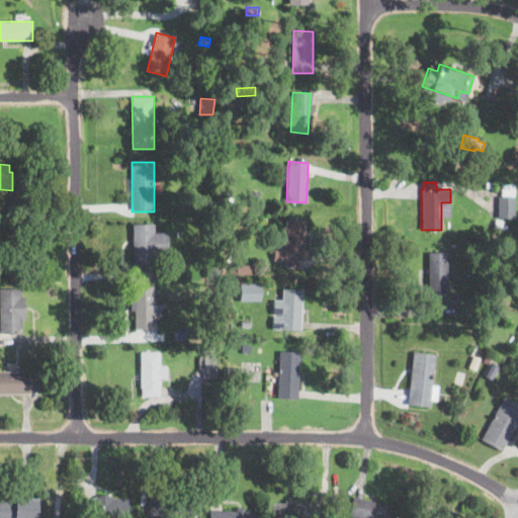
[(513,185),(513,197),(515,197),(514,218),(497,218),(498,196),(501,196),(501,184),(513,185)]
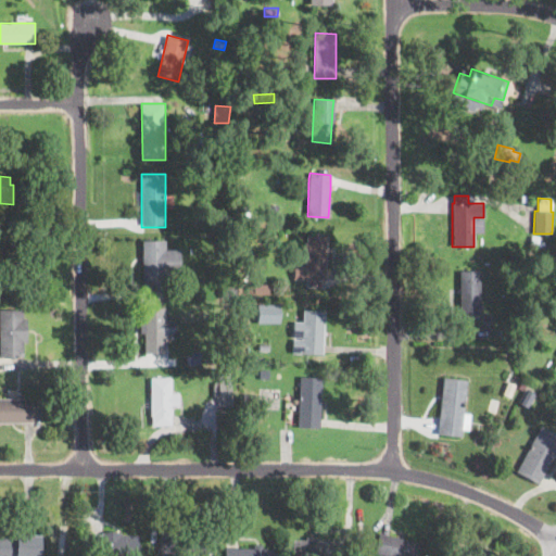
[(279,205),(278,220),(269,219),(270,205),(279,205)]
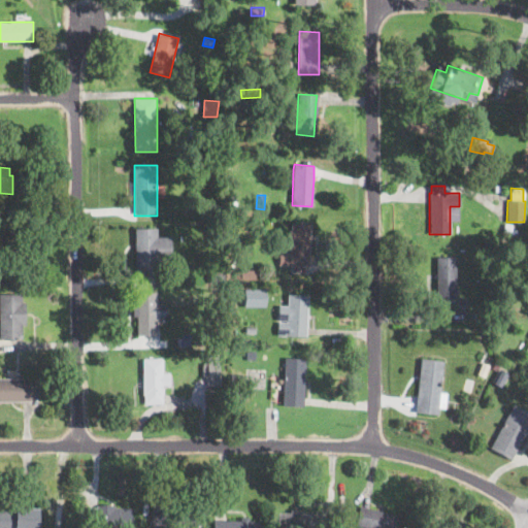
[(237,205),(229,207),(228,197),(235,196),(237,205)]
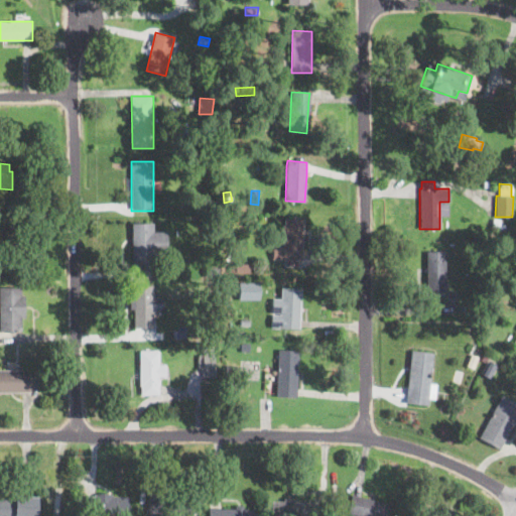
[(212,208),(200,208),(200,192),(212,192),(212,208)]
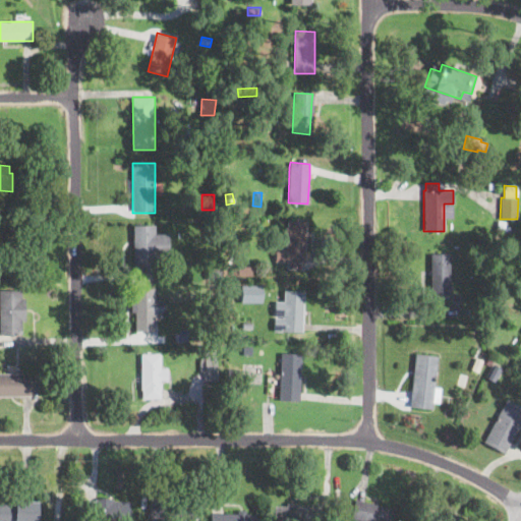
[(303,219),(302,255),(301,263),(274,262),(275,248),(286,249),(288,218),(303,219)]
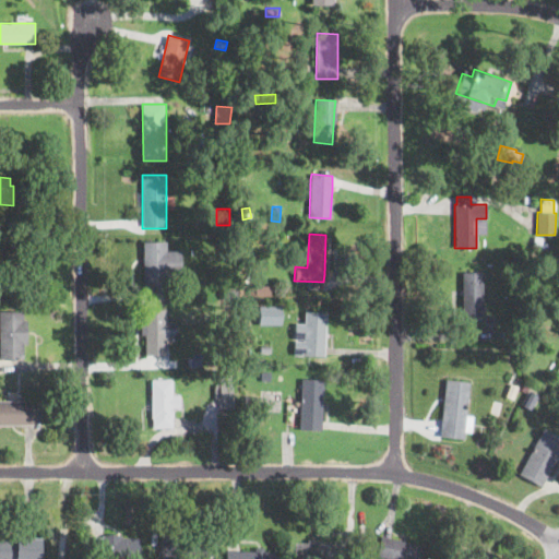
[(182,251),(182,275),(175,275),(175,284),(167,284),(167,296),(153,296),(153,284),(143,284),(143,241),(166,241),(166,251),(182,251)]
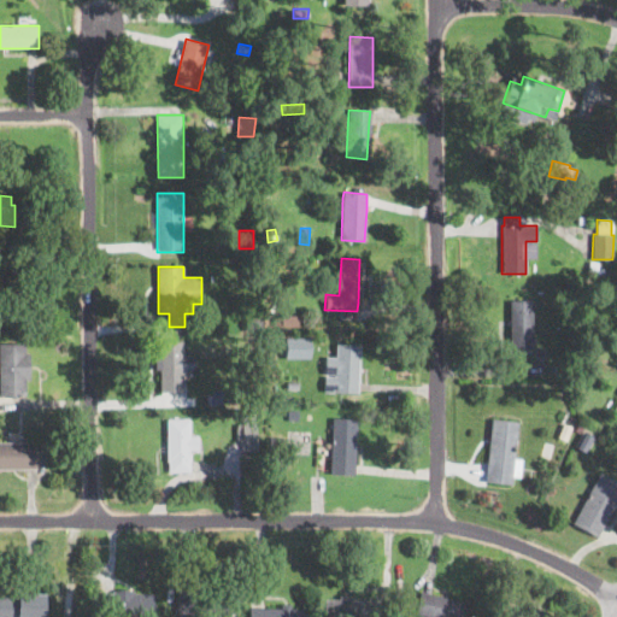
[(533,327),(533,350),(509,350),(510,321),(510,300),(534,300),(533,327)]
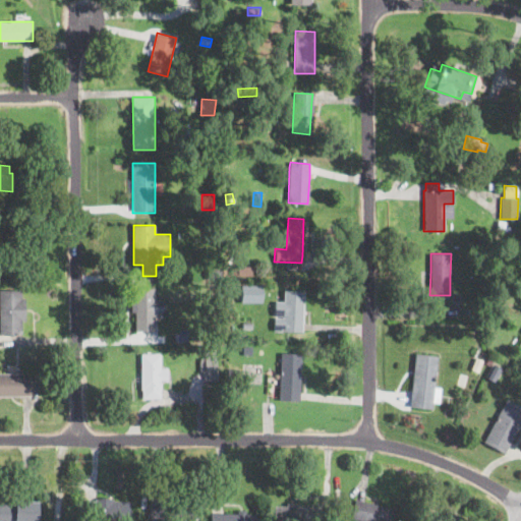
[(253,267),(253,275),(238,275),(239,267),(253,267)]
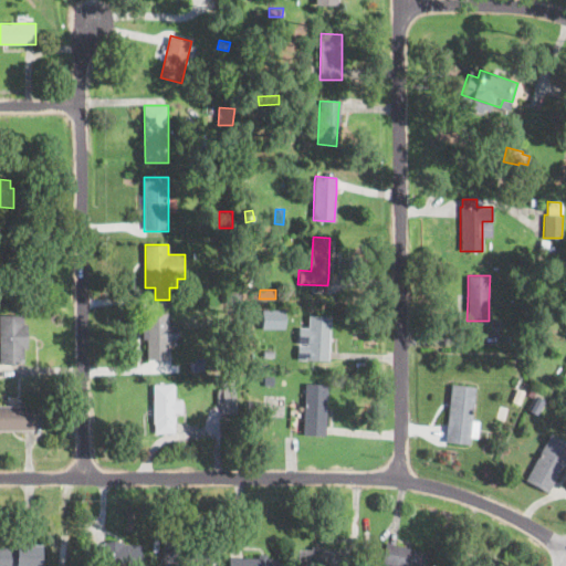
[(237,304),(226,305),(226,294),(236,294),(237,304)]
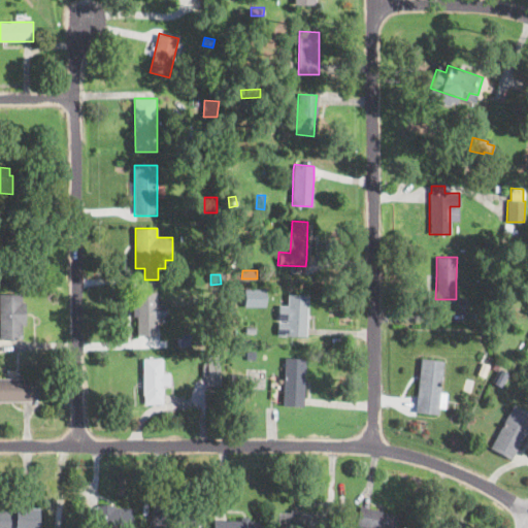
[(265,307),(242,307),(242,289),(265,289),(265,307)]
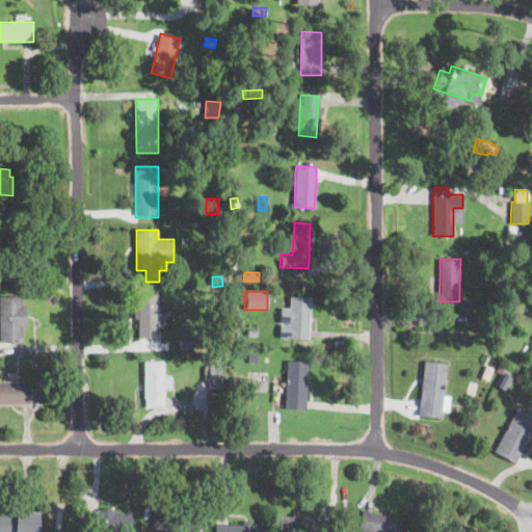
[(158,319),(159,339),(138,339),(138,320),(134,320),(134,310),(137,310),(137,295),(158,295),(158,319)]
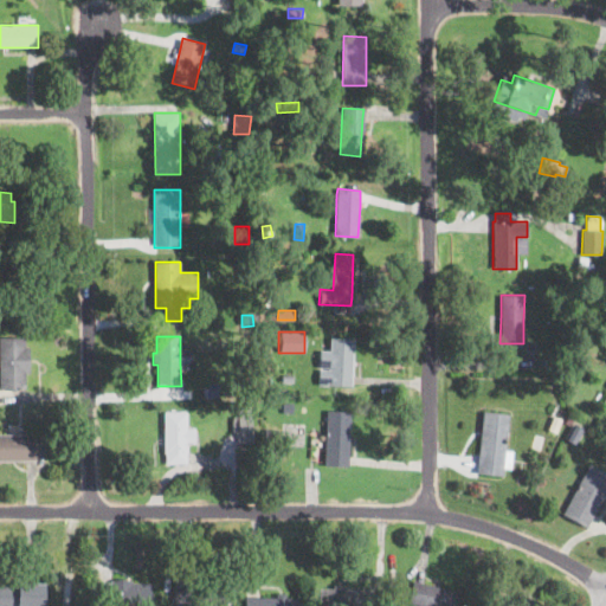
[(0,337),(25,337),(25,348),(30,348),(31,374),(27,374),(27,389),(0,389),(0,337)]
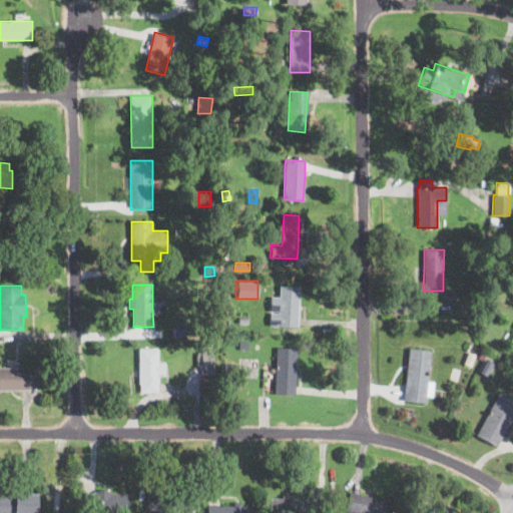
[(299,288),(298,318),(297,327),(270,325),(270,312),(279,312),(280,287),(299,288)]
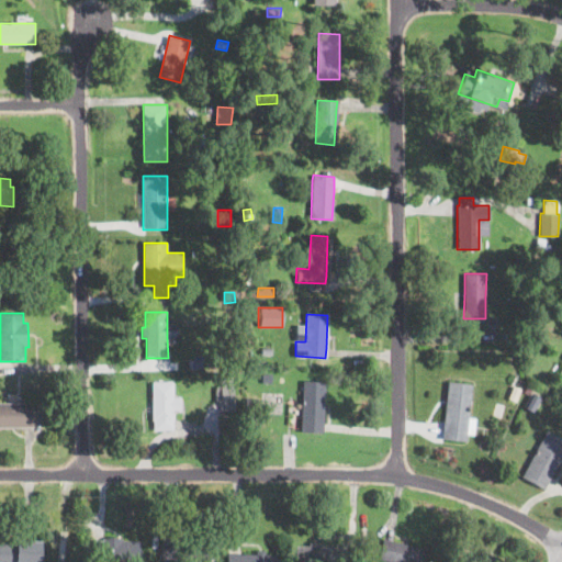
[(497,316),(497,325),(489,325),(490,316),(497,316)]
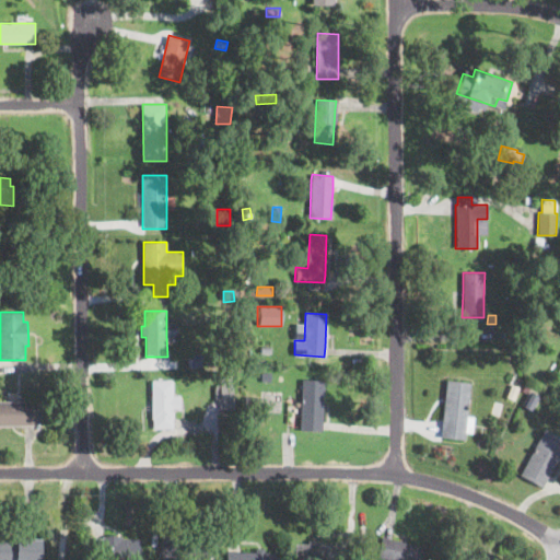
[(191,369),(188,369),(188,356),(202,356),(202,369),(191,369)]
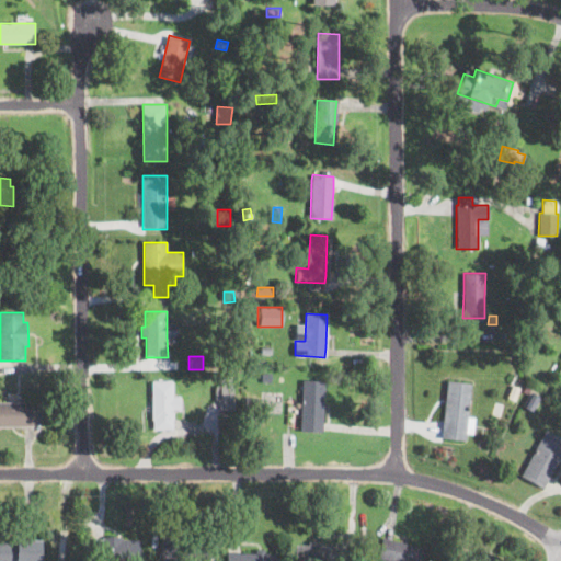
[(271,373),(271,381),(261,381),(262,373),(271,373)]
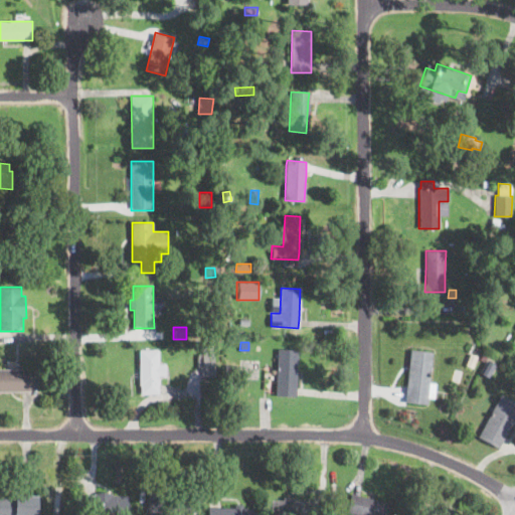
[(216,376),(203,376),(201,347),(215,347),(216,376)]
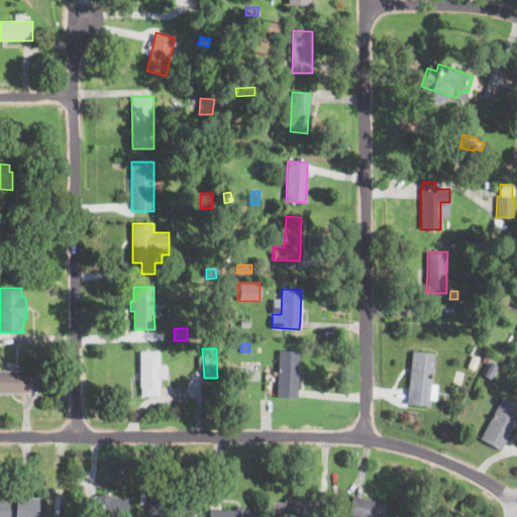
[(296,396),(296,399),(276,398),(279,350),(299,351),(296,396)]
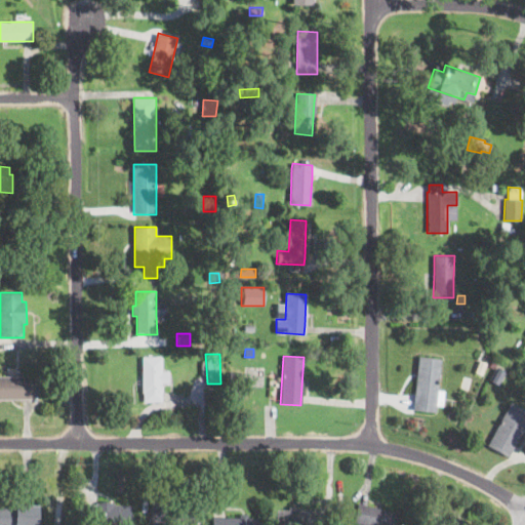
[(162,357),(162,372),(171,372),(171,384),(162,384),(162,403),(144,403),(144,394),(143,394),(143,358),(162,357)]
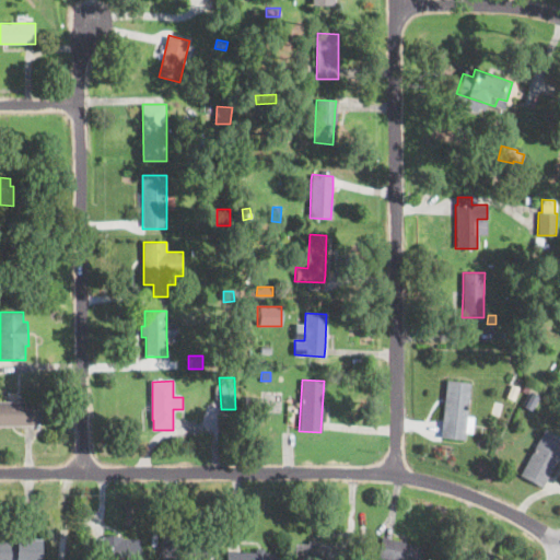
[(474,426),(473,433),(465,432),(464,440),(441,438),(446,381),(470,383),(466,416),(474,417),(474,426)]
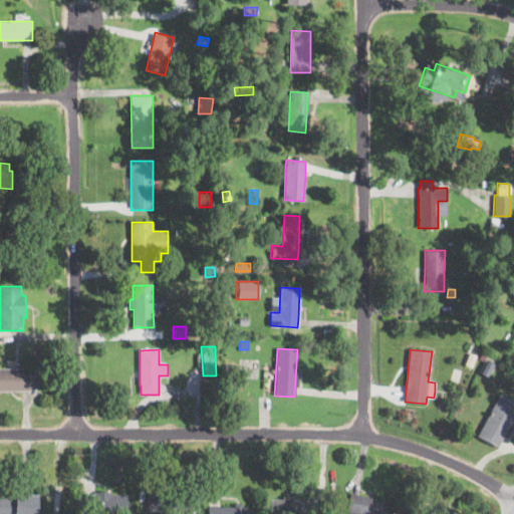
[(487,355),(484,360),(479,357),(482,352),(487,355)]
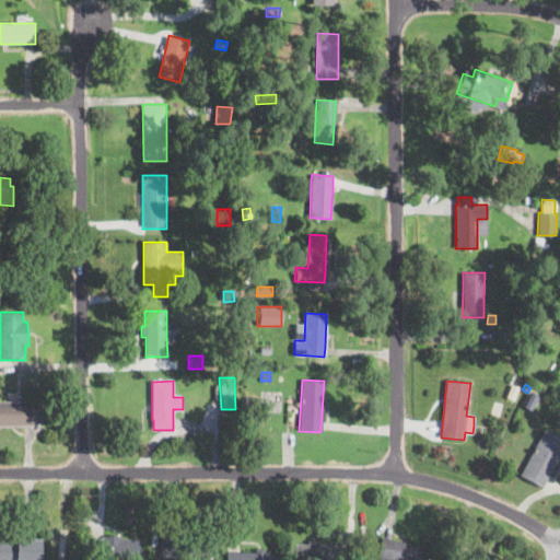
[(520,387),(514,400),(506,398),(512,385),(520,387)]
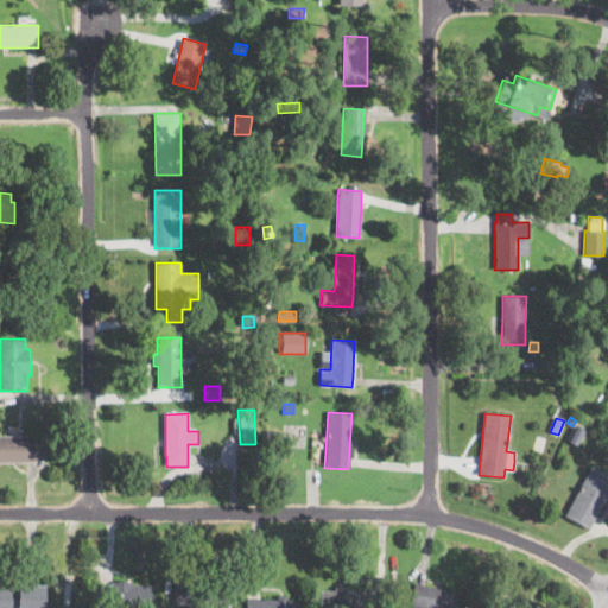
[(586,431),(577,447),(567,441),(576,425),(586,431)]
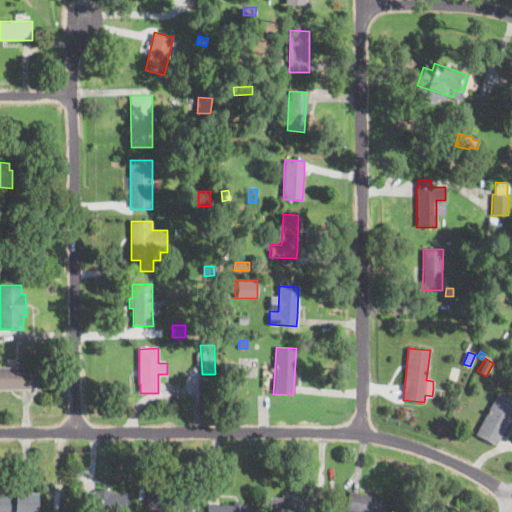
[(238,369),(238,372),(224,371),(225,363),(239,365),(238,369)]
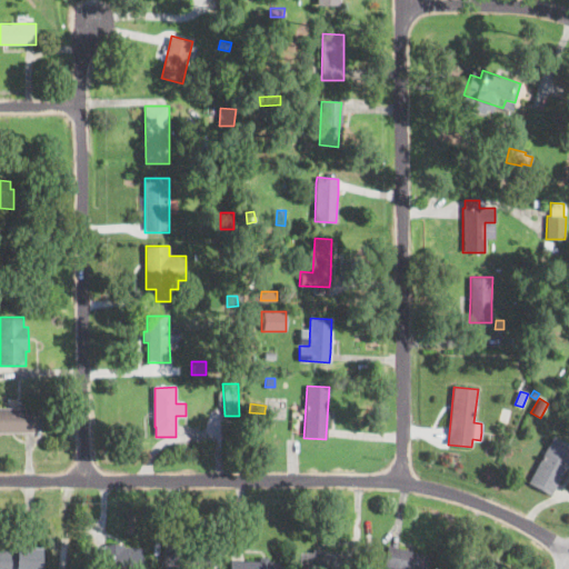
[(12,433),(0,433),(0,408),(35,408),(35,433),(12,433)]
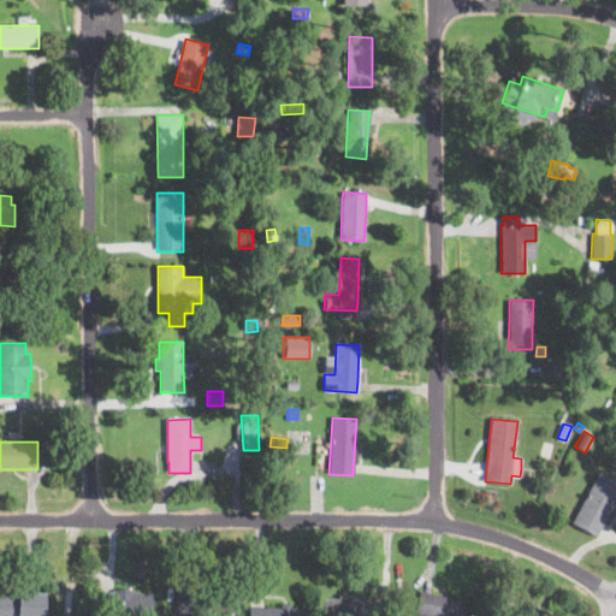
[(615,498),(597,534),(596,538),(570,523),(599,472),(615,480),(615,498)]
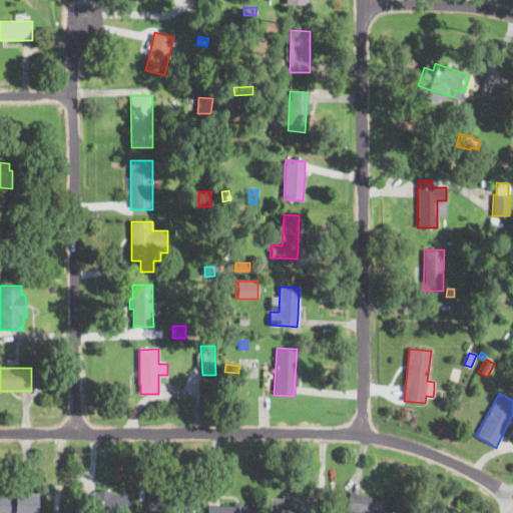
[(174,488),(174,491),(191,491),(191,509),(149,511),(148,491),(155,491),(155,489),(174,488)]
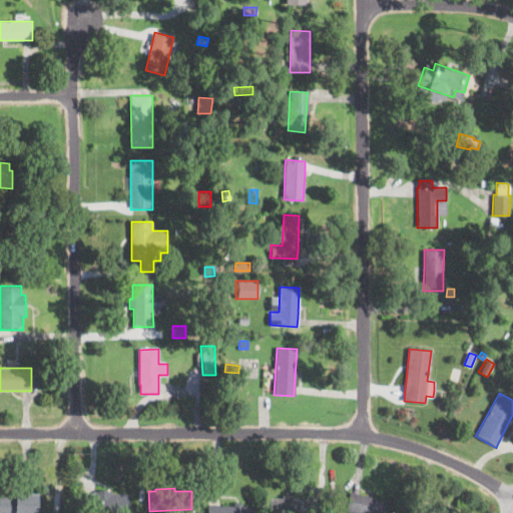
[(111,492),(128,492),(128,511),(116,511),(116,512),(100,512),(85,511),(86,492),(93,492),(93,490),(111,491),(111,492)]
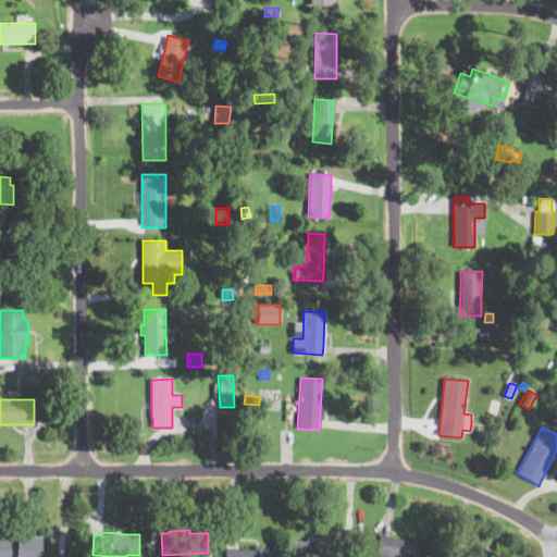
[(421,543),(417,556),(383,556),(374,555),(379,533),(421,543)]
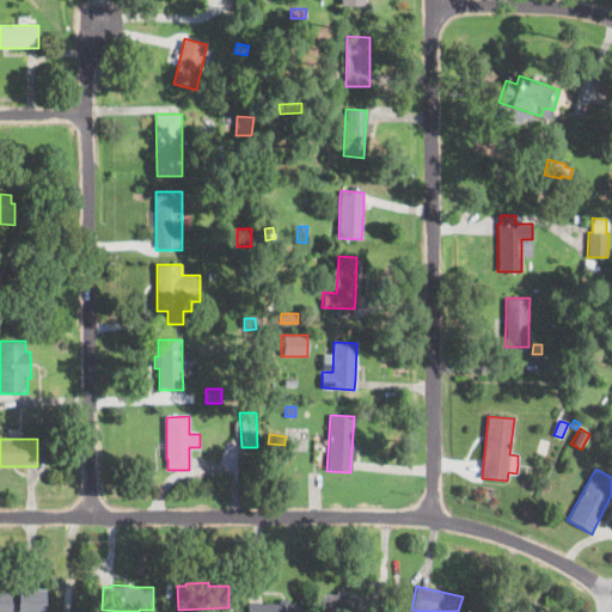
[(0,588),(18,589),(19,587),(44,588),(43,611),(18,611),(8,611),(0,611),(0,588)]
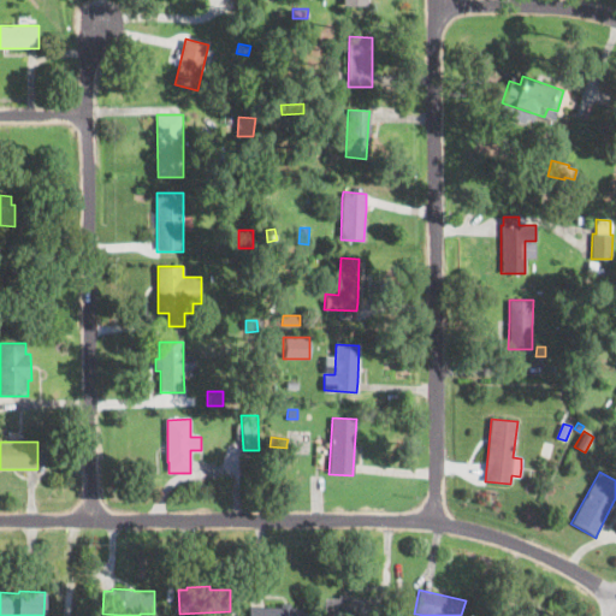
[(373,596),(372,615),(324,615),(324,596),(339,596),(339,592),(354,592),(354,596),(373,596)]
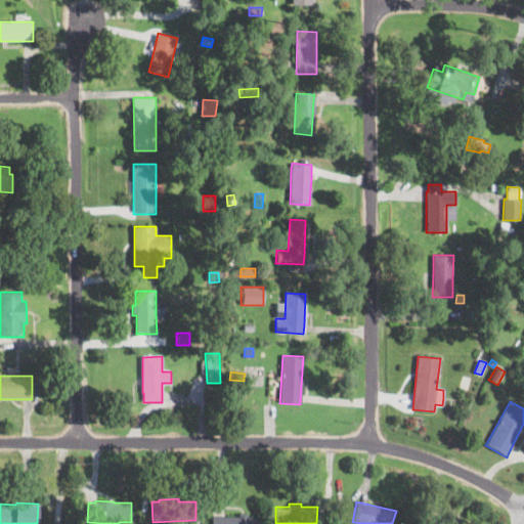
[(248,516),(261,516),(261,523),(212,523),(212,515),(239,516),(239,513),(248,513),(248,516)]
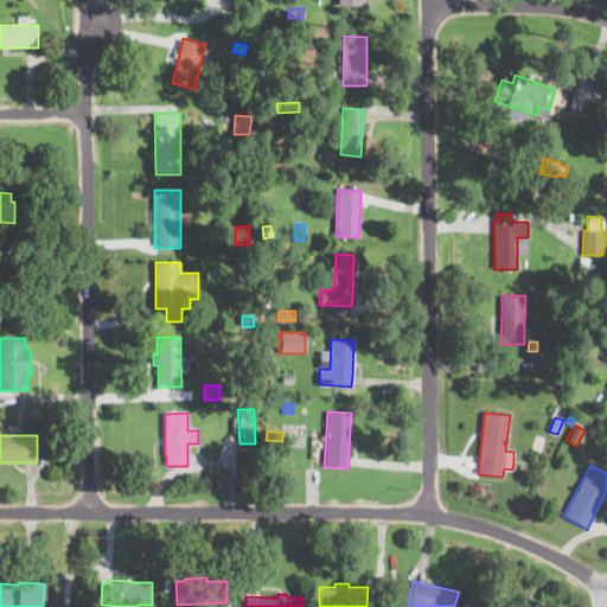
[(541,606),(513,606),(522,594),(542,606),(541,606)]
